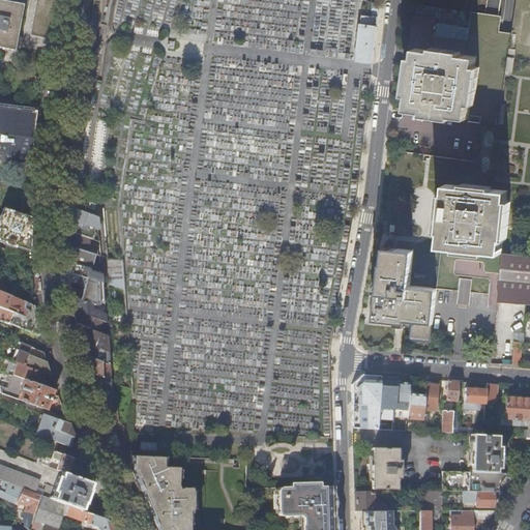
[(0,0),(0,47),(15,50),(16,43),(18,36),(23,4),(0,0)]
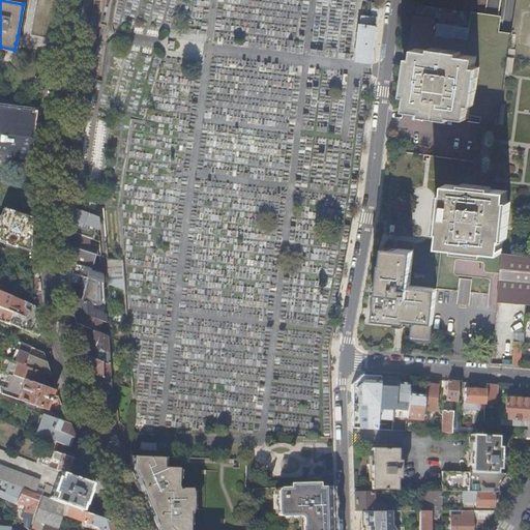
[(36,0),(30,34),(31,34),(36,35),(49,37),(52,25),(56,0),(36,0)]
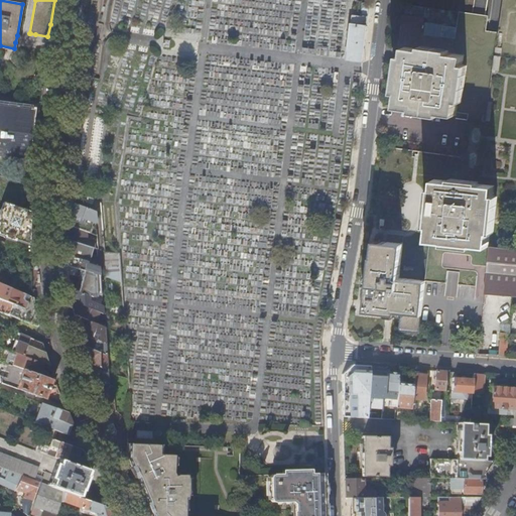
[(515,0),(503,0),(499,32),(496,49),(515,51),(515,0)]
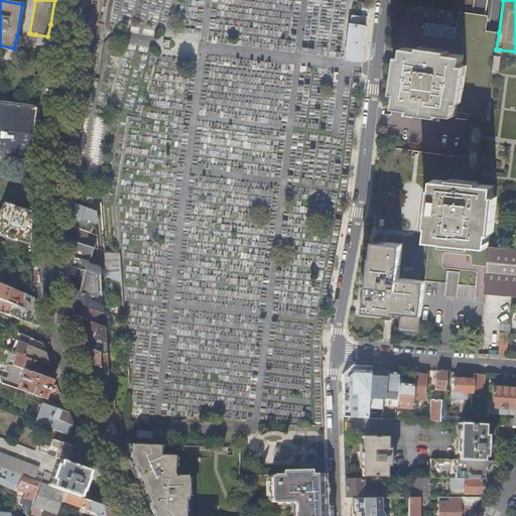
[(351,60),(363,61),(366,37),(369,3),(364,3),(363,16),(352,15),(351,25),(354,26),(351,60)]
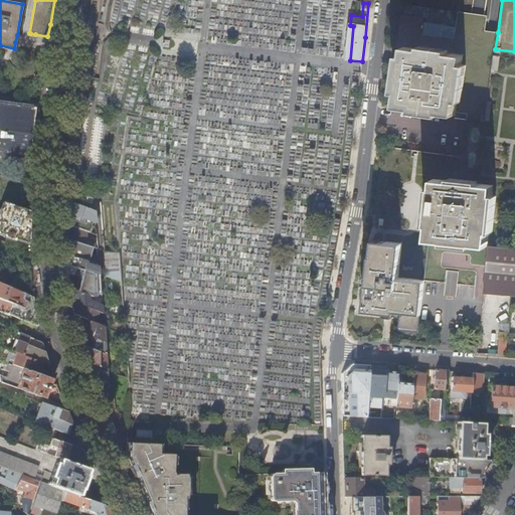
[(458,12),(456,27),(453,53),(398,45),(395,64),(400,65),(398,78),(396,94),(398,94),(396,107),(456,116),(456,113),(468,115),(467,121),(484,123),(495,49),(498,32),(490,31),(485,31),(488,16),(477,15),(458,12)]
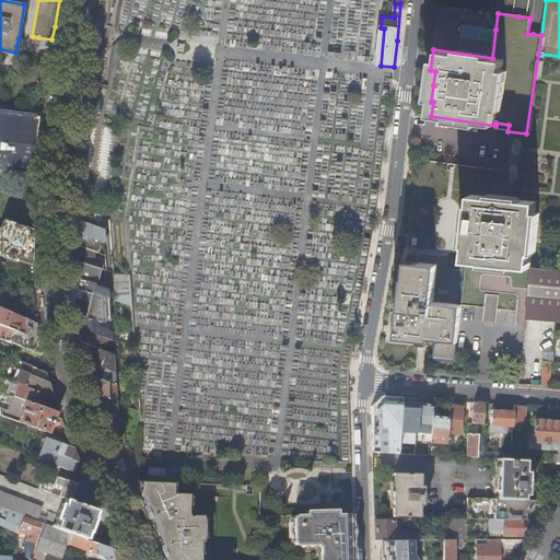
[(438,16),(433,49),(492,58),(496,30),(459,25),(461,20),(438,16)]
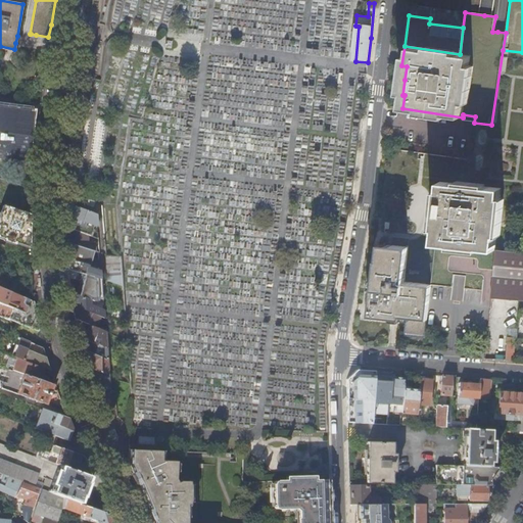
[(30,38),(17,36),(15,43),(48,49),(49,42),(48,42),(35,39),(36,35),(31,34),(30,38)]
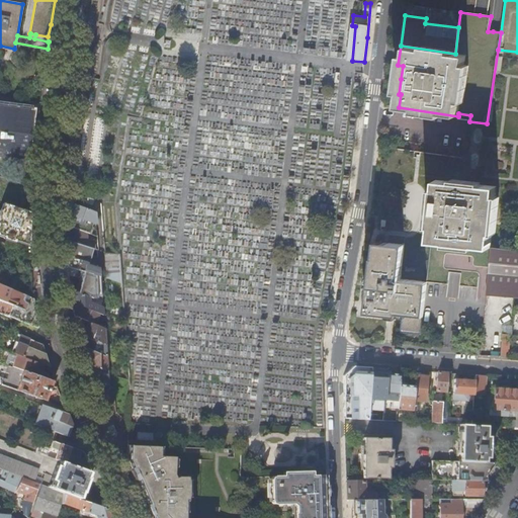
[(469,121),(463,159),(460,182),(499,188),(517,191),(517,190),(517,52),(498,50),(487,123),(469,121)]
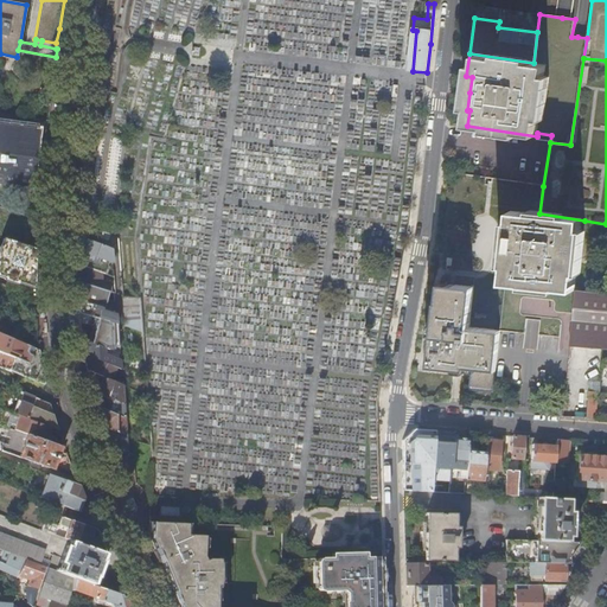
[(0,122),(0,180),(33,185),(32,187),(36,187),(43,127),(32,127),(0,122)]
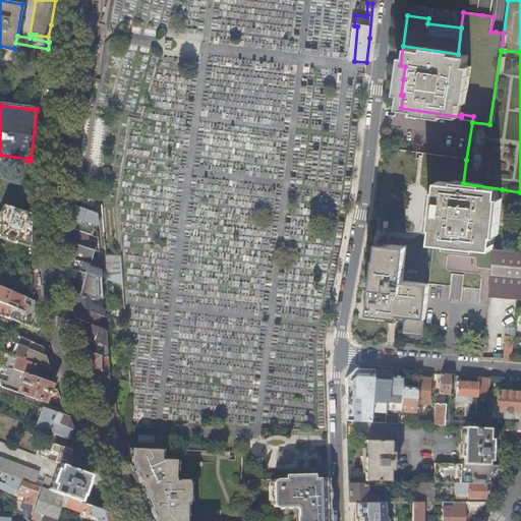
[(425,323),(486,331),(489,297),(446,293),(448,270),(415,266),(418,240),(494,248),(496,235),(498,235),(503,197),(501,197),(502,189),(463,183),(466,160),(393,149),(380,241),(407,245),(403,280),(428,283),(426,311),(425,323)]
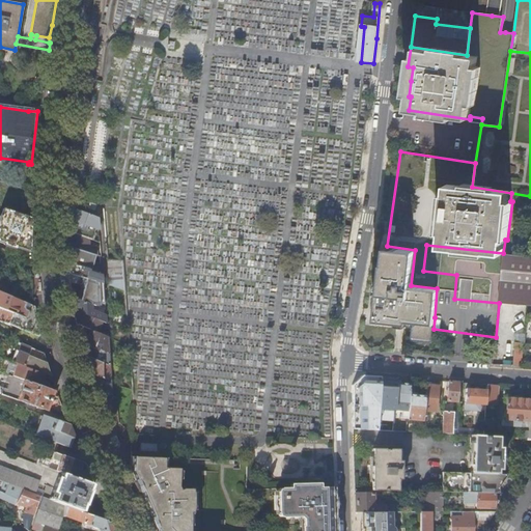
[(4,205),(21,208),(21,206),(24,190),(8,187),(7,190),(6,196),(4,205)]
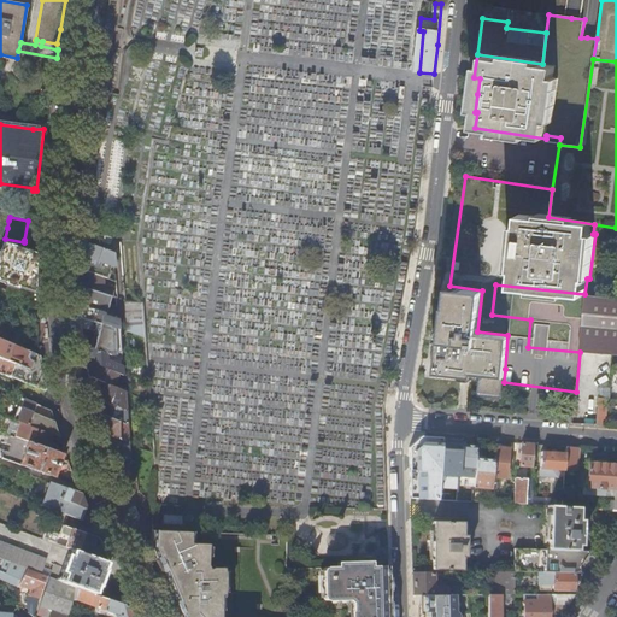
[(12,242),(11,244),(37,252),(39,241),(24,240),(24,242),(23,245),(18,244),(12,242)]
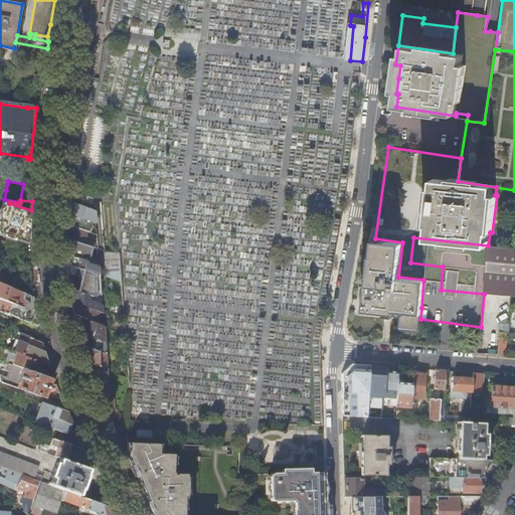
[(95,210),(72,202),(71,214),(74,215),(70,226),(81,230),(87,231),(94,234),(96,229),(95,210)]
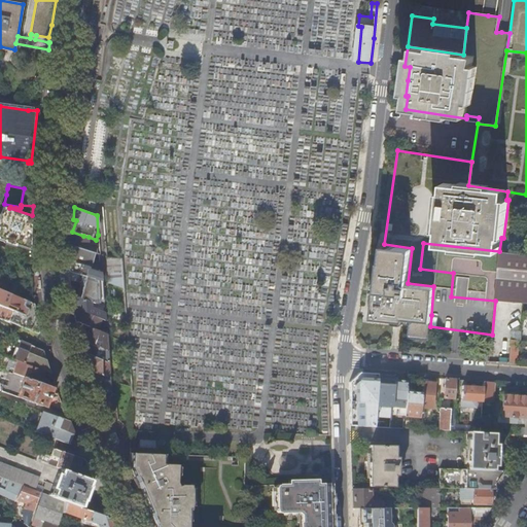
[(0,239),(29,249),(31,248),(32,216),(3,208),(0,216),(0,239)]
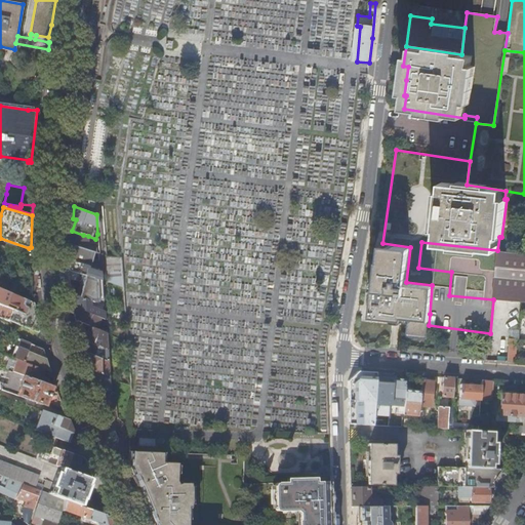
[(88,236),(83,235),(72,231),(71,230),(71,244),(95,252),(95,244),(88,244),(88,236)]
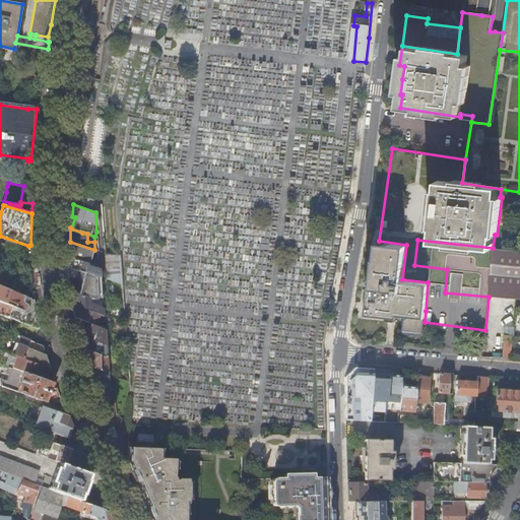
[(100,267),(99,251),(94,250),(70,242),(67,241),(68,258),(100,267)]
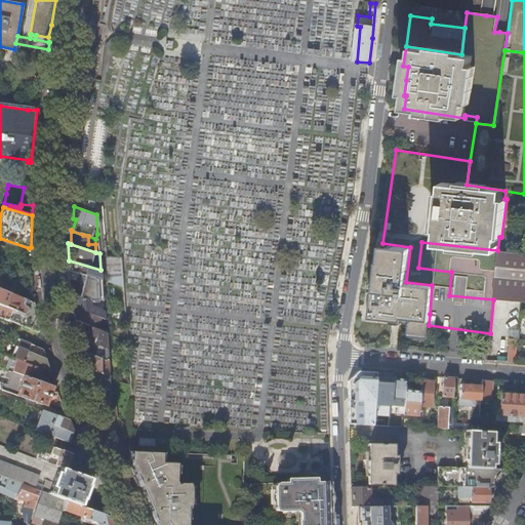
[(428,325),(429,325),(430,314),(432,285),(406,282),(410,247),(382,243),(381,245),(378,245),(375,261),(374,261),(370,290),(368,290),(365,317),(402,323),(402,319),(408,321),(405,339),(426,342),(428,325)]
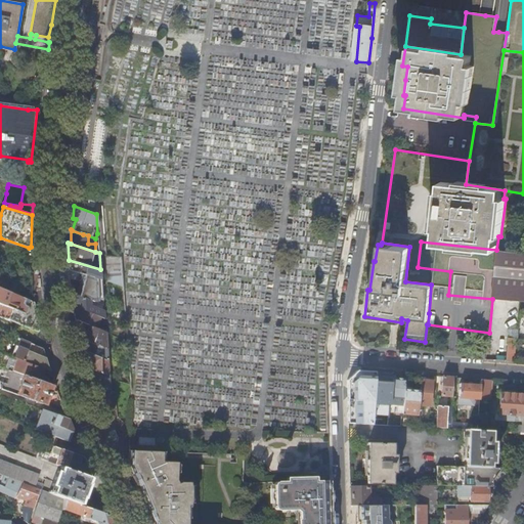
[(523,253),(497,251),(495,276),(494,276),(492,299),(523,301),(523,253)]
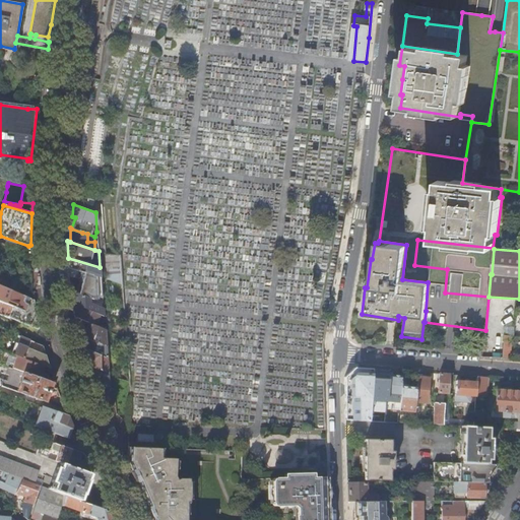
[(119,256),(105,255),(105,264),(106,269),(120,273),(119,256)]
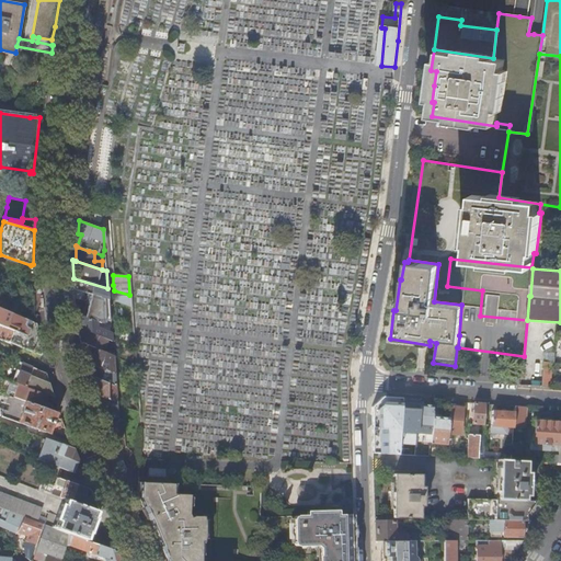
[(92,294),(109,298),(107,288),(73,278),(73,279),(73,289),(92,294)]
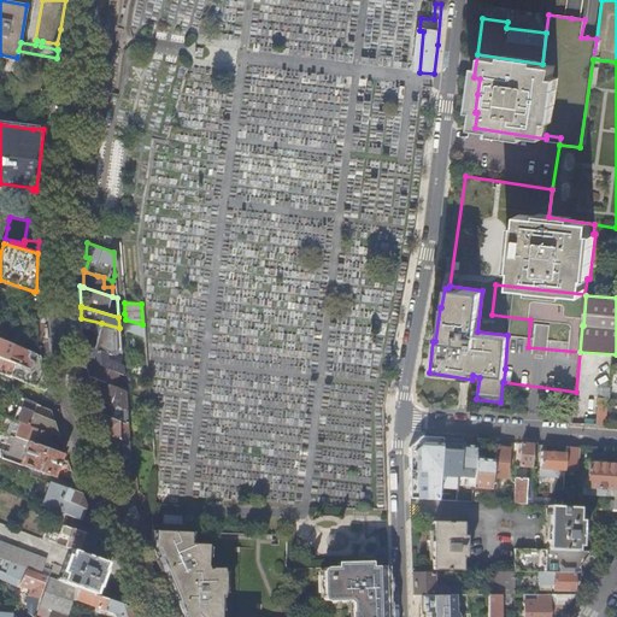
[(569,323),(548,322),(547,339),(568,340),(569,323)]
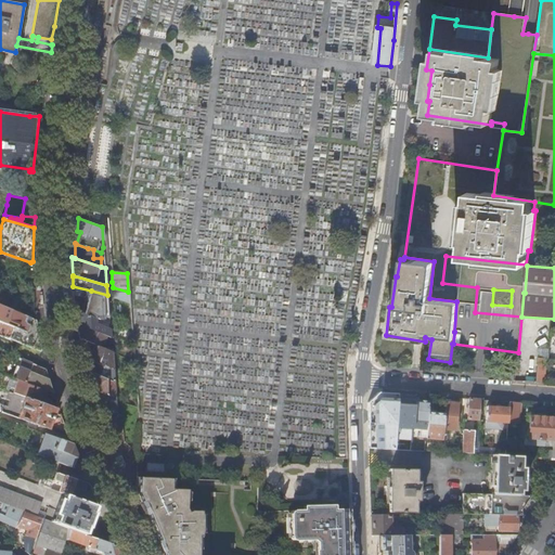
[(100,313),(108,317),(108,312),(107,295),(91,291),(85,313),(95,318),(98,319),(100,313)]
